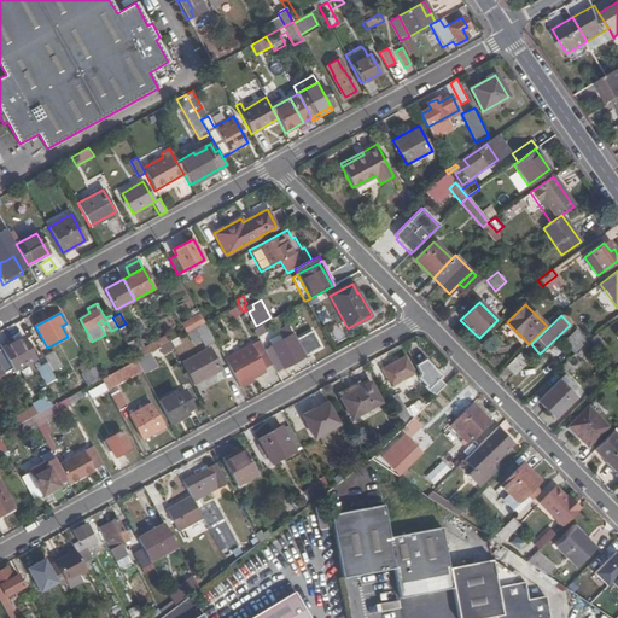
[(214,340),(204,324),(197,328),(203,339),(205,344),(214,340)]
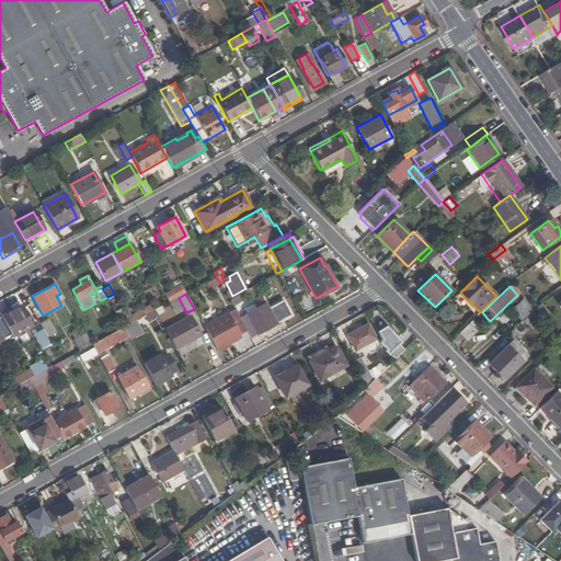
[(256,308),(240,317),(247,330),(250,335),(254,332),(255,334),(275,323),(290,315),(282,299),(266,308),(260,295),(252,299),(256,308)]
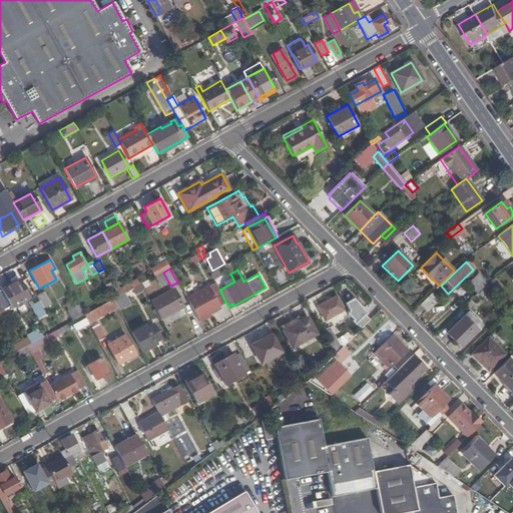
[(168,282),(163,273),(162,271),(155,275),(161,286),(168,282)]
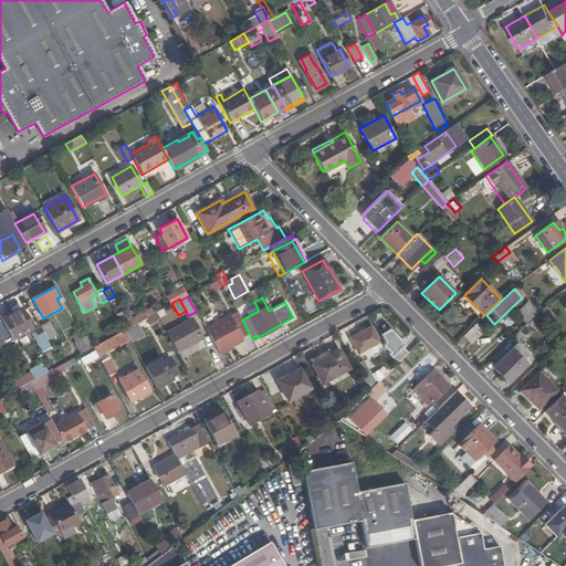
[(515,313),(526,324),(527,324),(538,312),(530,301),(515,313)]
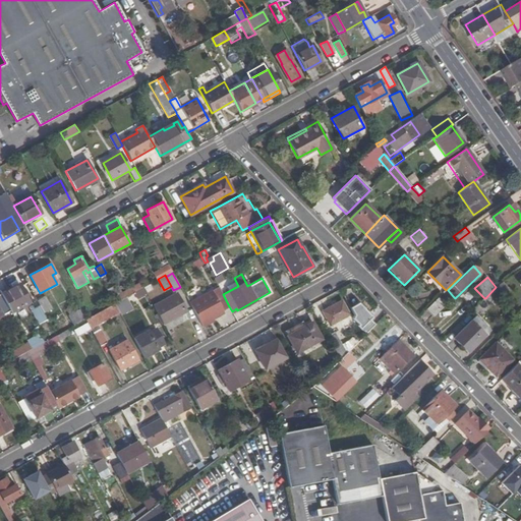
[(115,285),(113,280),(104,284),(107,290),(115,285)]
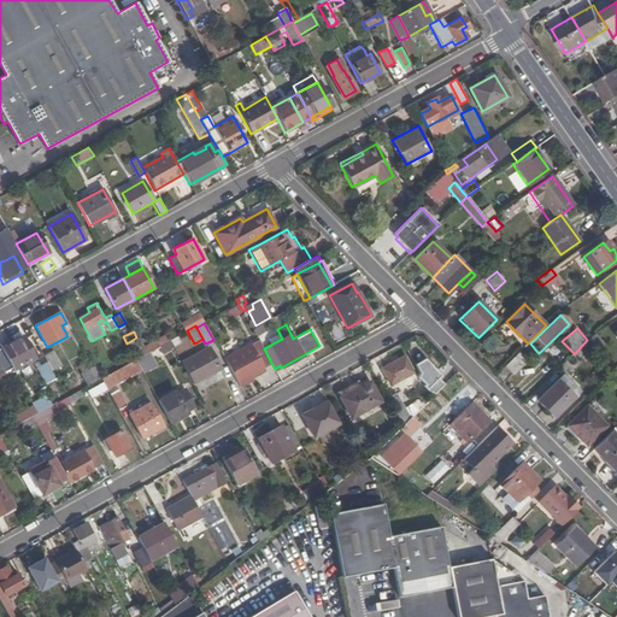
[(165,334),(145,345),(140,335),(136,338),(127,344),(131,352),(135,359),(140,357),(150,351),(159,346),(169,340),(165,334)]
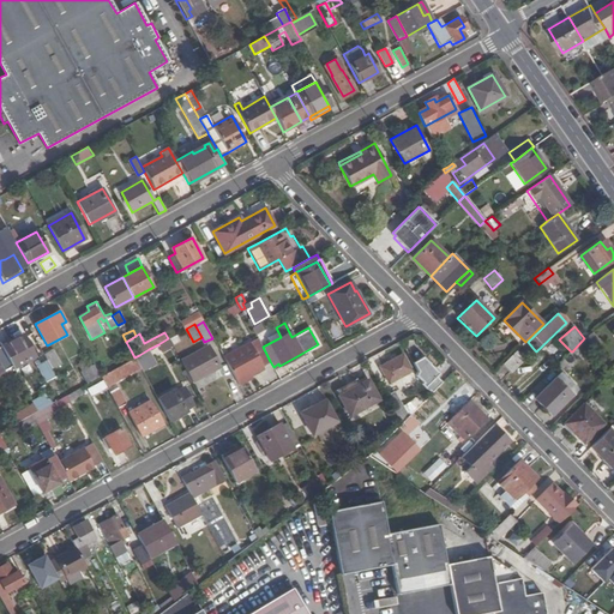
[(601,343),(591,333),(584,338),(593,348),(594,349),(601,343)]
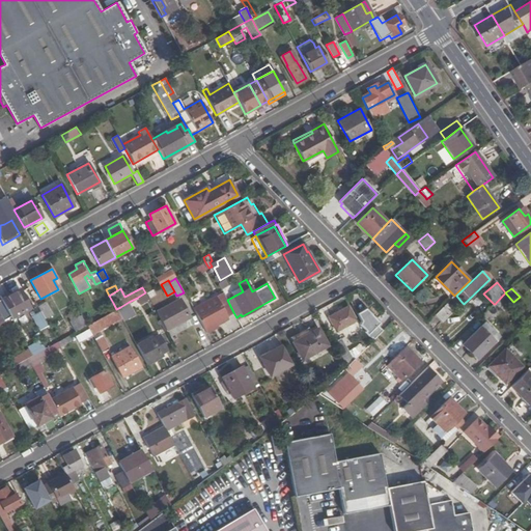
[(19,289),(1,300),(10,315),(11,318),(29,308),(19,289)]
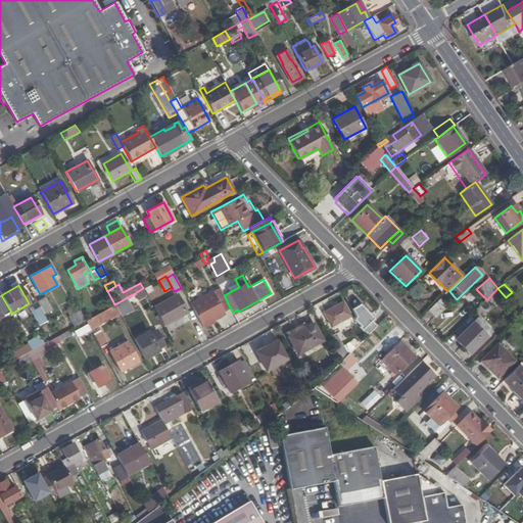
[(138,298),(146,294),(143,288),(135,293),(138,298)]
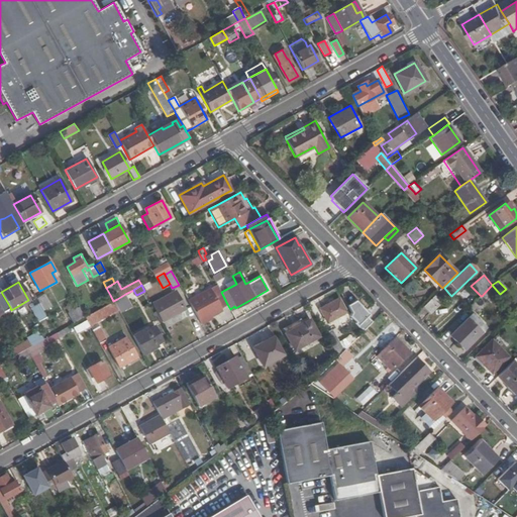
[(227,304),(221,292),(216,285),(187,301),(200,324),(208,320),(207,318),(221,310),(220,308),(227,304)]
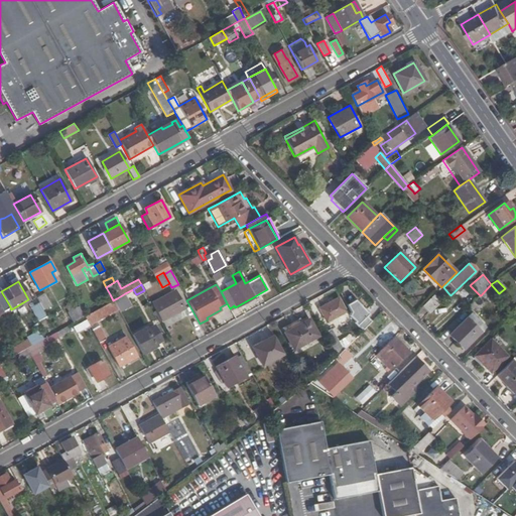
[(488,302),(498,292),(491,284),(481,295),(488,302)]
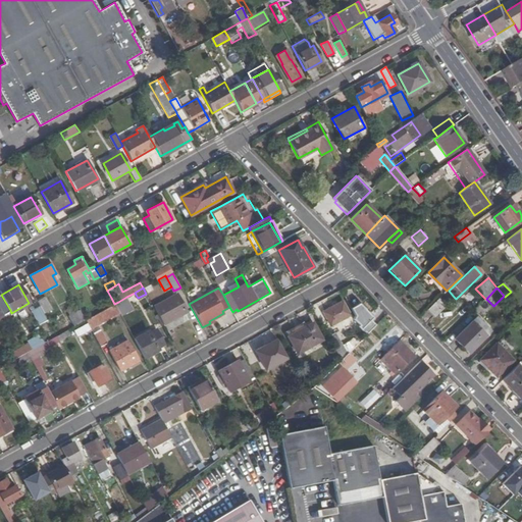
[(454,297),(449,291),(448,290),(447,291),(444,294),(450,300),(454,297)]
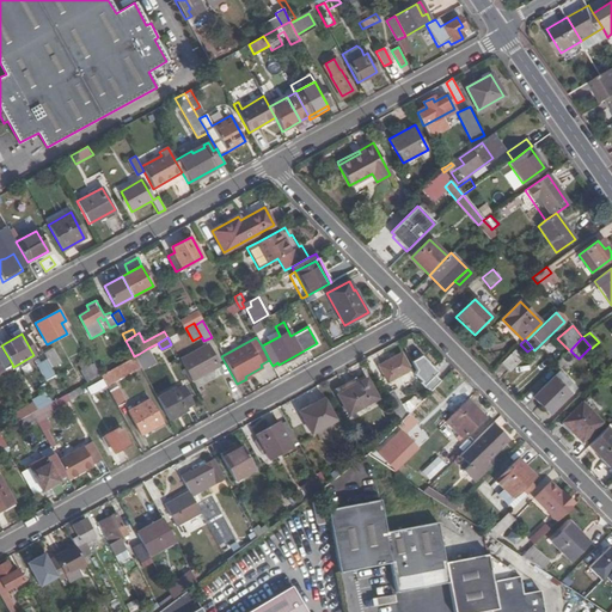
[(1,369),(12,363),(1,346),(0,346),(0,371),(2,371),(1,369)]
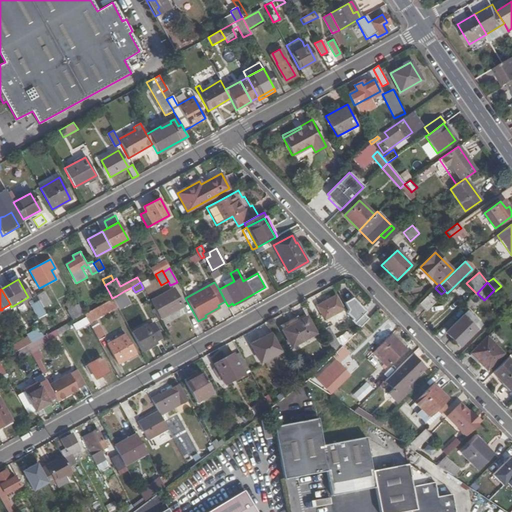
[(173,289),(151,301),(160,318),(183,306),(173,289)]
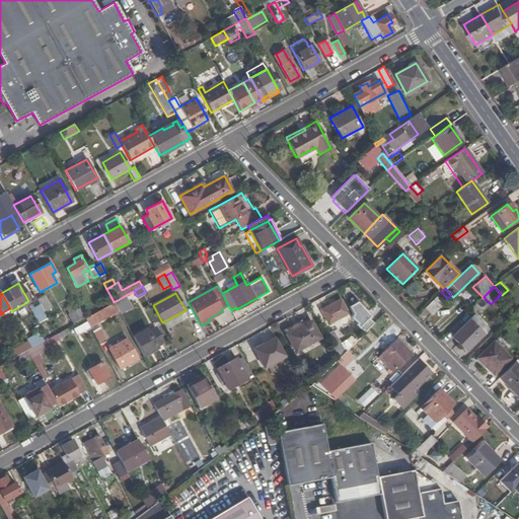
[(45,295),(36,299),(44,312),(52,307),(45,295)]
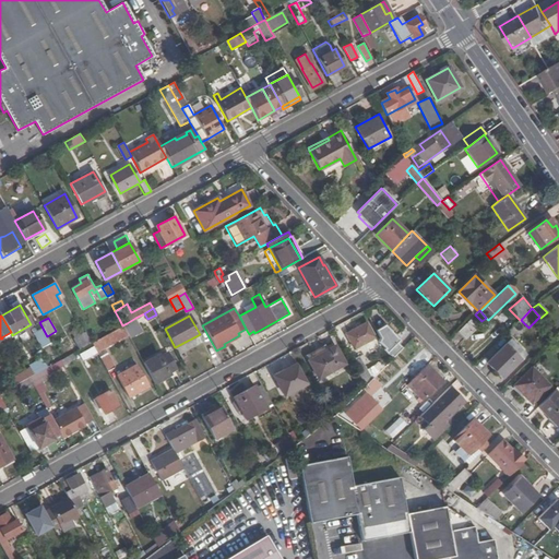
[(142,331),(135,318),(127,323),(122,325),(128,334),(129,336),(130,339),(142,331)]
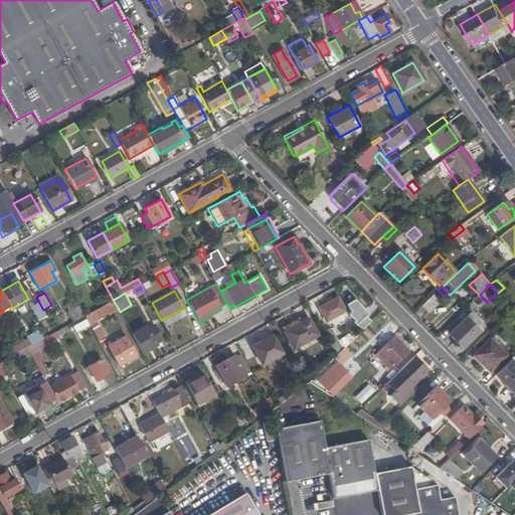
[(440,303),(433,295),(421,306),(428,314),(440,303)]
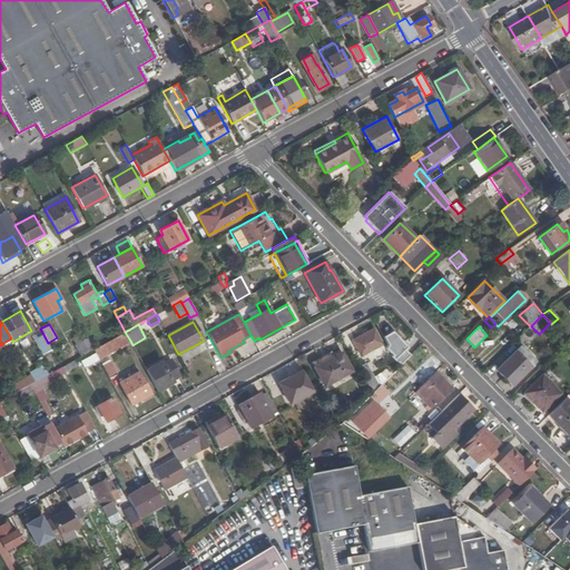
[(383,344),(373,327),(352,340),(361,356),(383,344)]
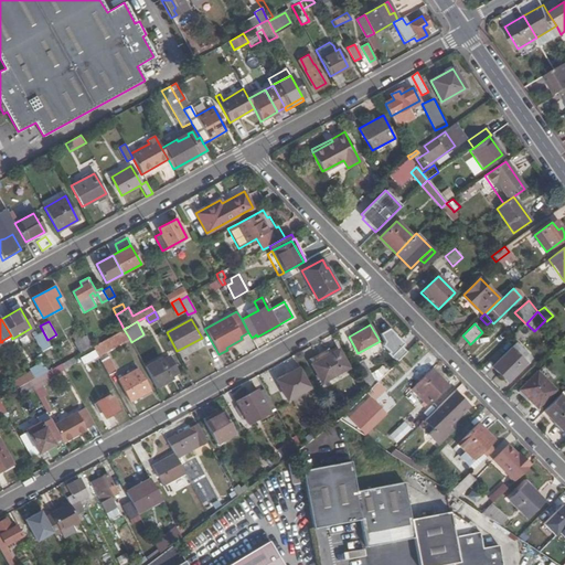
[(105,351),(129,338),(124,329),(93,347),(108,375),(116,371),(105,351)]
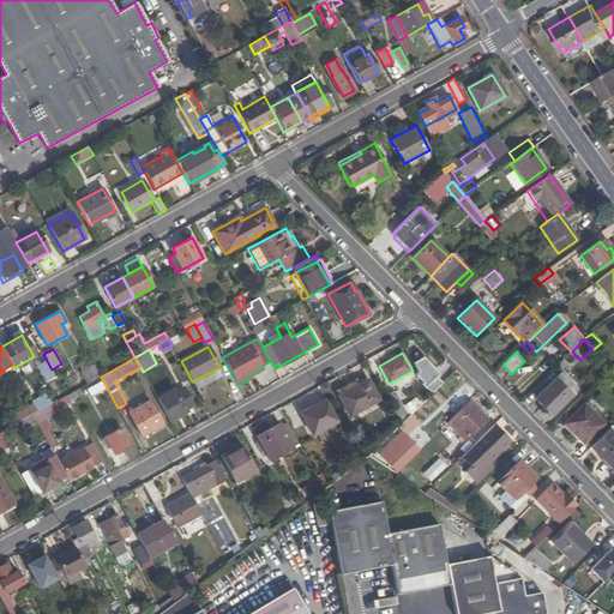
[(80,372),(86,384),(101,377),(94,365),(88,368),(84,361),(78,365),(82,371),(80,372)]
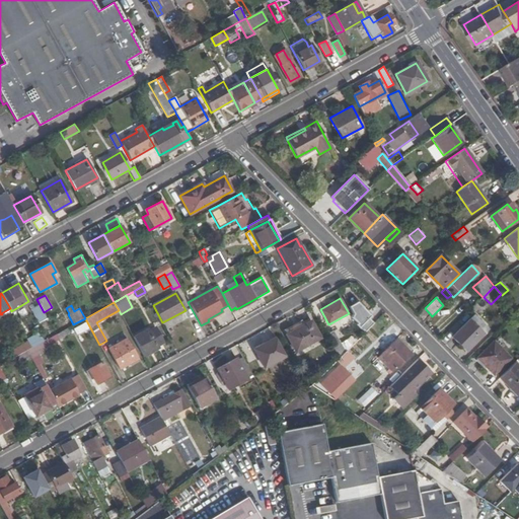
[(356,315),(368,328),(377,319),(365,306),(356,315)]
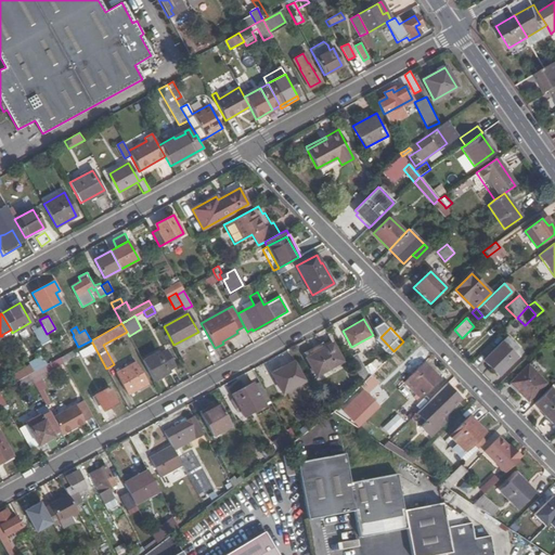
[(305,358),(324,347),(321,341),(302,352),(305,358)]
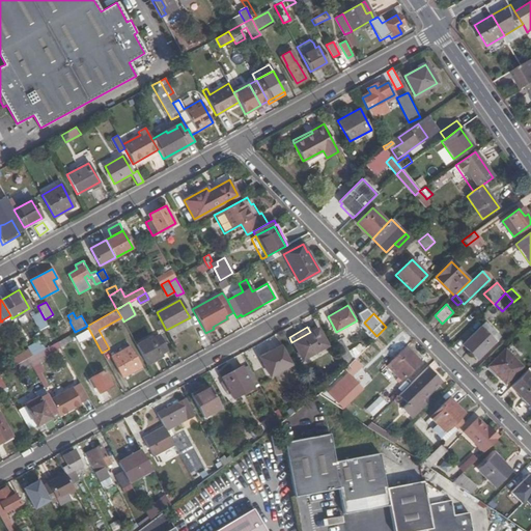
[(495,342),(480,327),(463,344),(477,360),(495,342)]
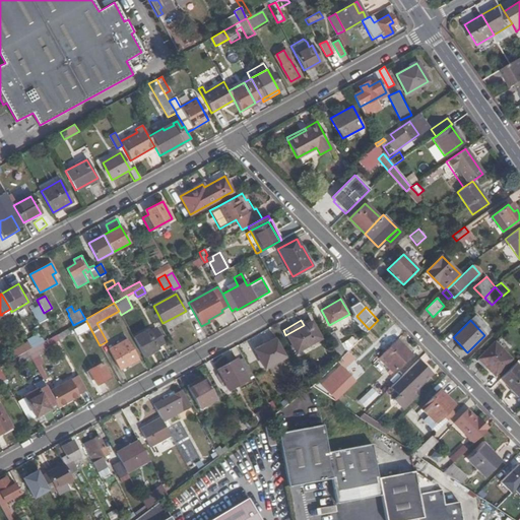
[(304,325),(285,335),(295,351),(320,337),(311,322),(304,325)]
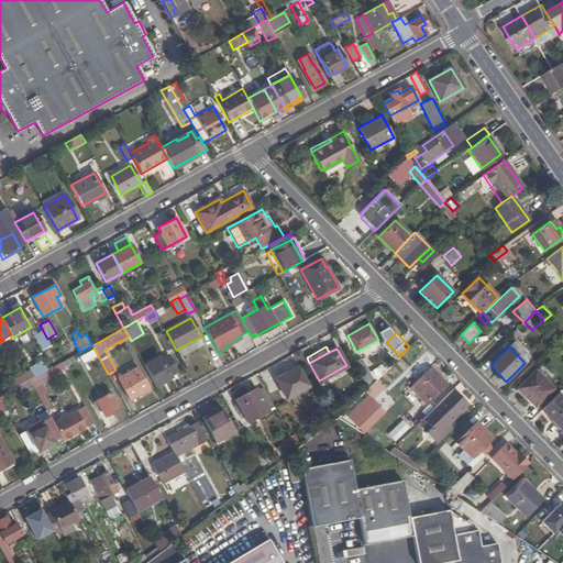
[(159,357),(144,365),(155,386),(170,377),(169,375),(177,372),(168,355),(162,360),(159,357)]
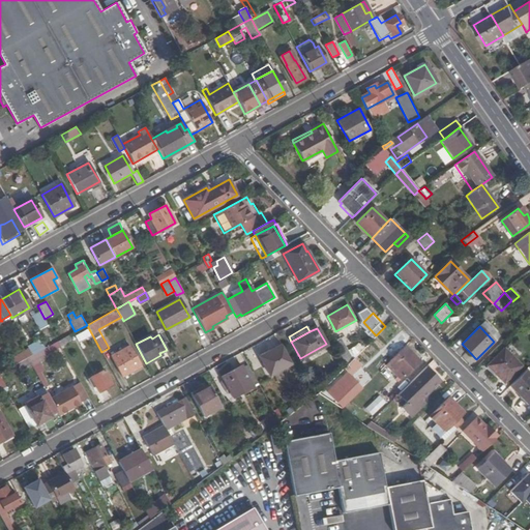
[(70,341),(67,335),(57,341),(60,346),(70,341)]
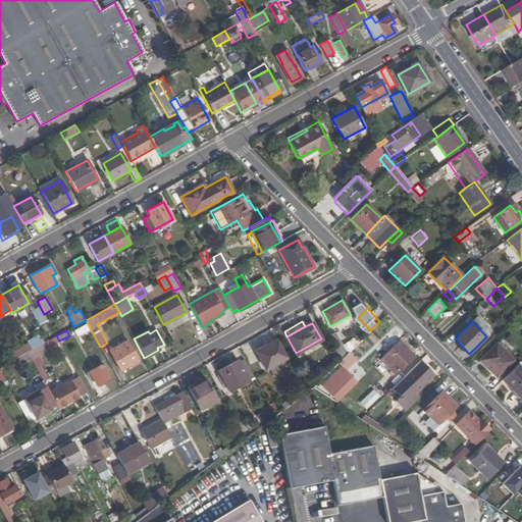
[(335,332),(327,337),(341,360),(347,354),(335,332)]
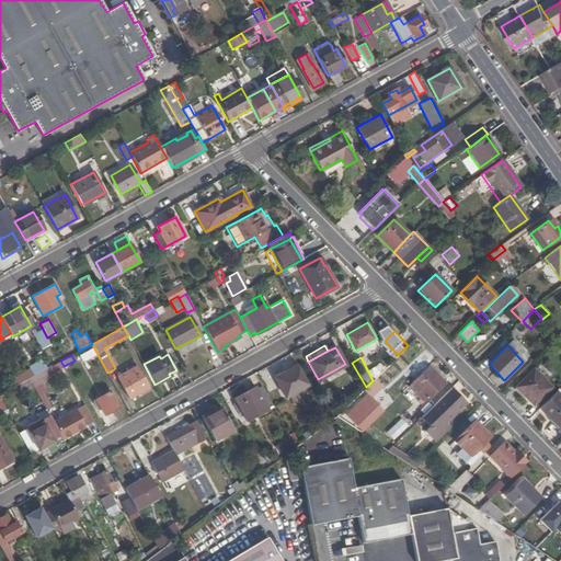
[(421,358),(404,375),(411,381),(427,365),(421,358)]
